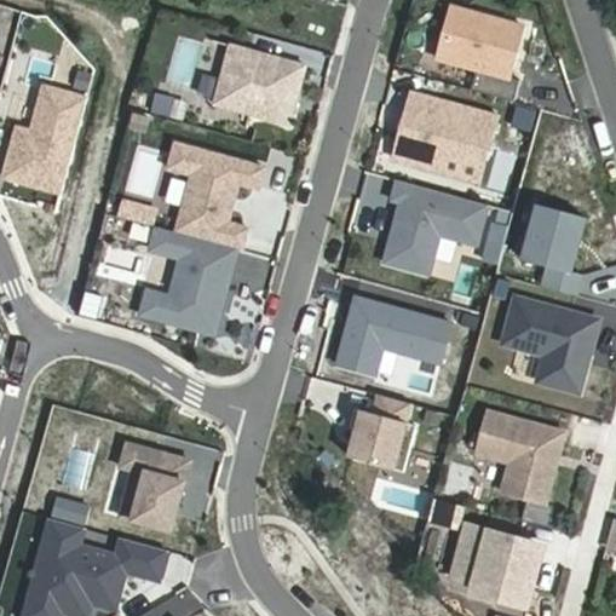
[(520,23),(448,4),(433,56),(473,67),(467,87),(511,98),(517,76),(506,74),(520,23)]
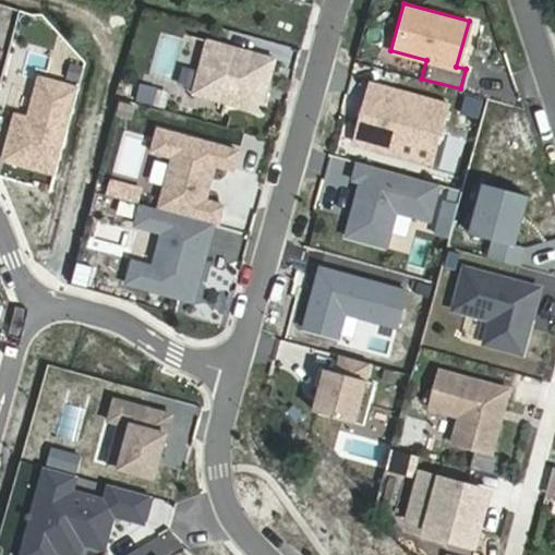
[(273,56),(205,37),(190,89),(257,109),(264,89),(260,88),(263,75),(267,76),(273,56)]
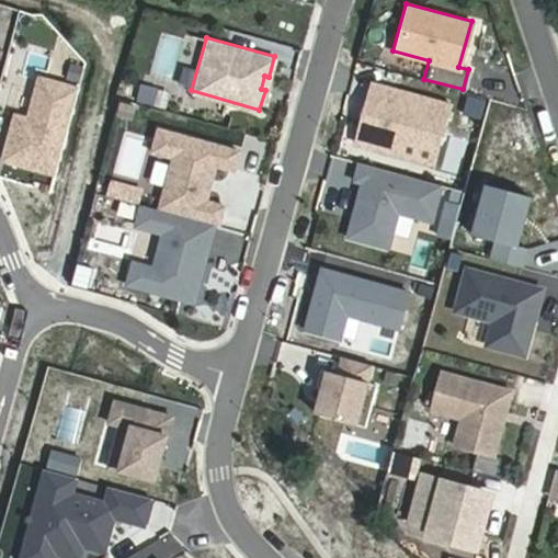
[(9,160),(50,171),(75,84),(35,73),(24,114),(11,111),(8,125),(18,127),(9,160)]
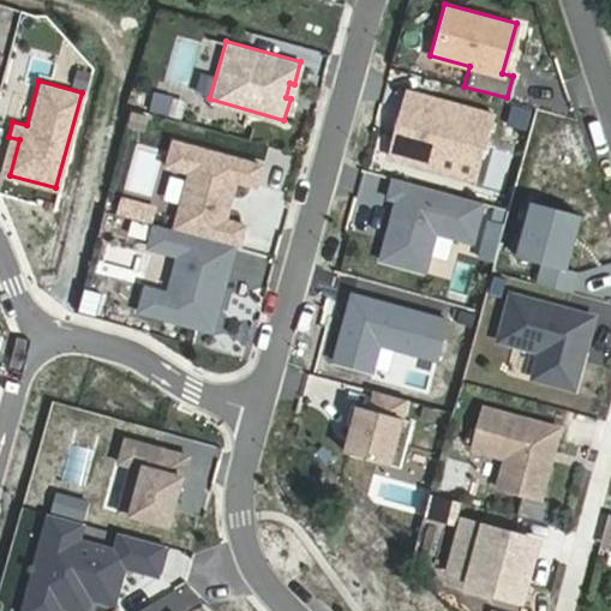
[(490,112),(405,89),(387,154),(433,166),(438,147),(478,157),(490,112)]
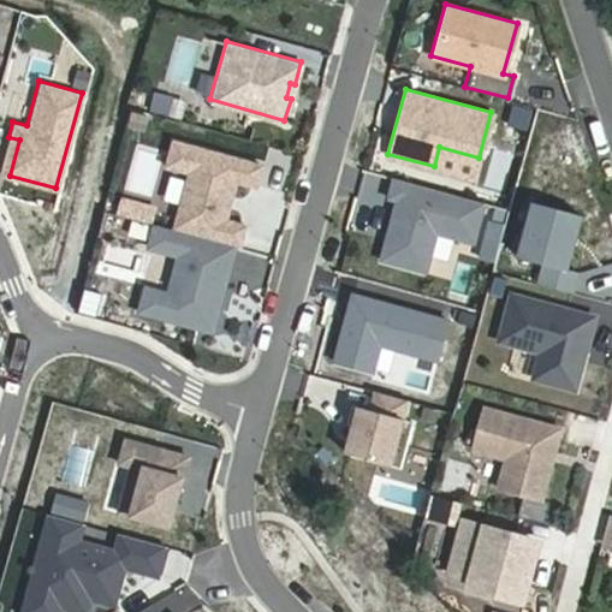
[(19,140),(9,137),(0,167),(0,172),(10,176),(19,140)]
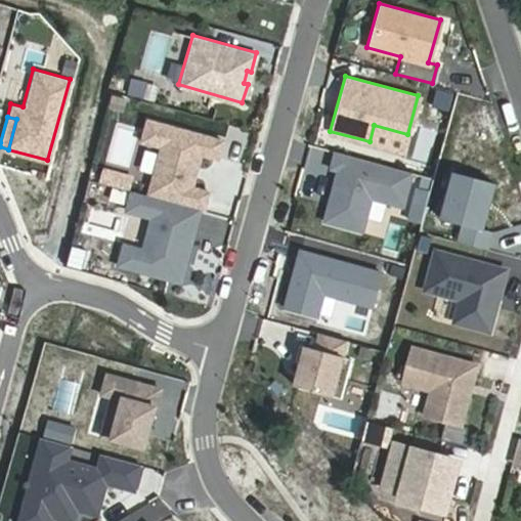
[(222,139),(146,119),(140,140),(160,145),(146,193),(198,208),(203,209),(208,190),(190,186),(201,154),(217,158),(222,139)]
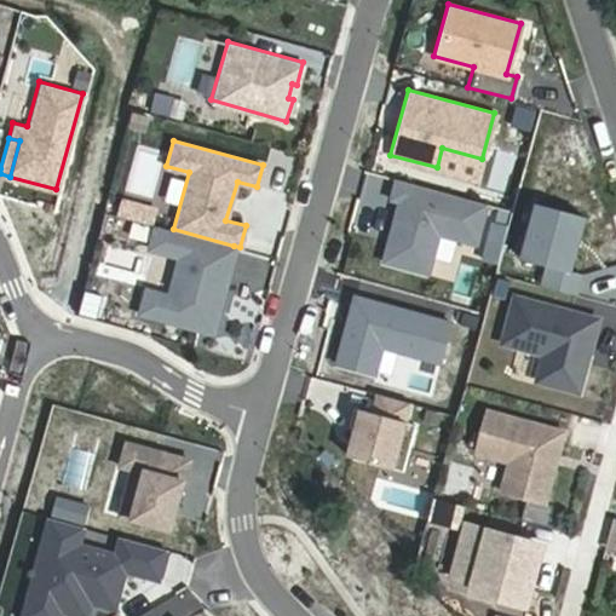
[(482,159),(442,148),(437,167),(477,178),(482,159)]
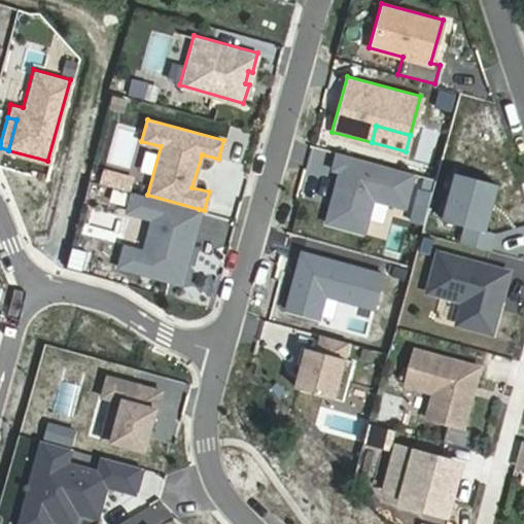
[(413,172),(336,150),(330,168),(342,171),(339,183),(335,182),(324,220),(362,231),(372,198),(404,206),(413,172)]
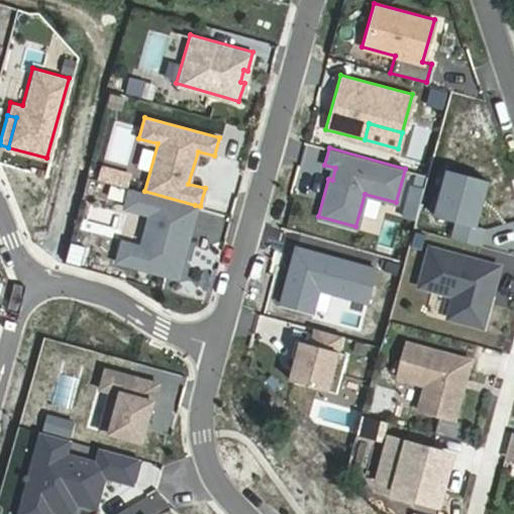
[(486,179),(446,169),(434,214),(454,220),(450,236),(478,243),(483,226),(474,224),(486,179)]
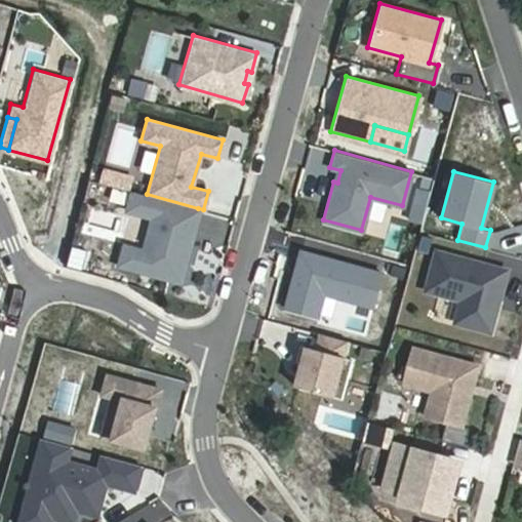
[(130,190),(125,209),(151,216),(142,250),(122,245),(117,264),(178,280),(198,208),(147,194),(130,190)]
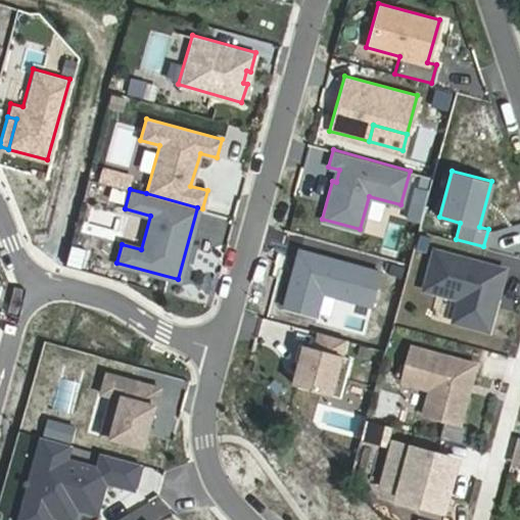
[(433,248),(423,287),(458,296),(452,319),(485,328),(492,304),(487,303),(490,294),(494,295),(503,268),(433,248)]
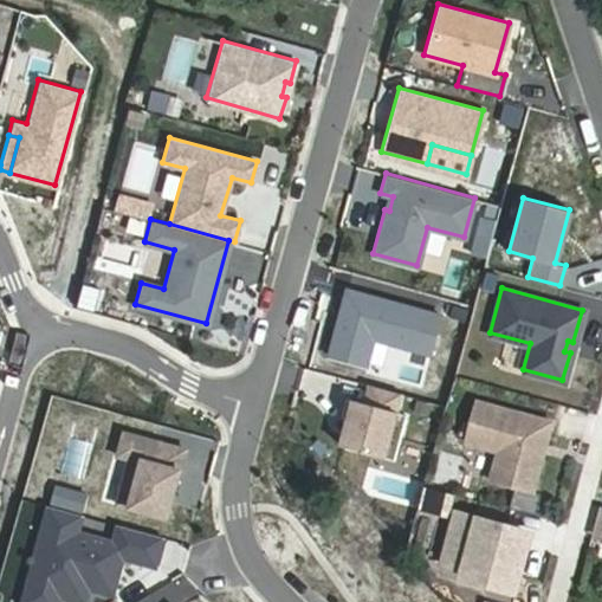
[(342,296),(327,354),(363,363),(371,336),(427,351),(438,312),(349,289),(347,297),(342,296)]
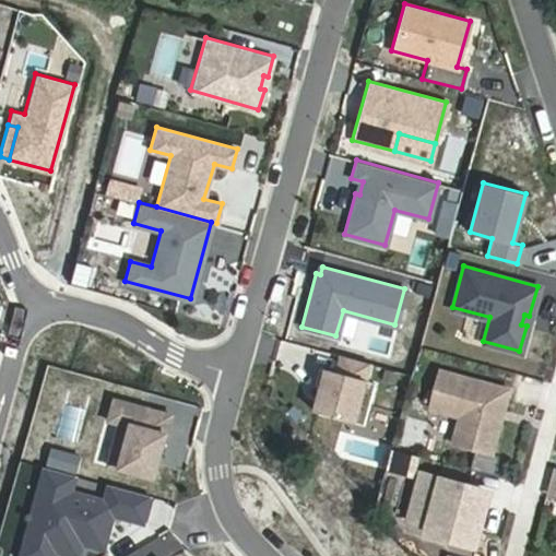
[(368,362),(340,354),(335,370),(318,366),(314,383),(320,386),(312,410),(362,423),(374,381),(364,378),(368,362)]
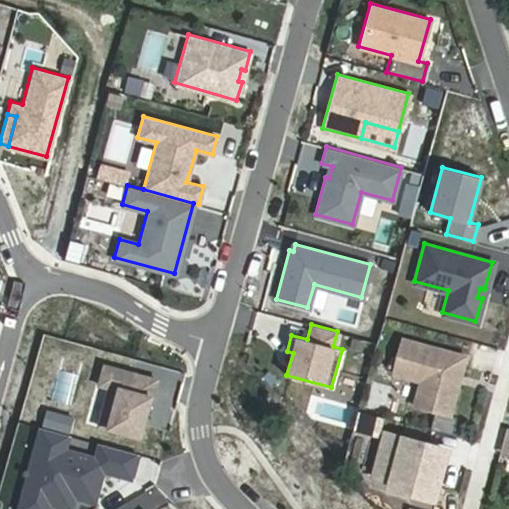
[(464,355),(401,337),(391,372),(419,379),(412,404),(448,414),(464,355)]
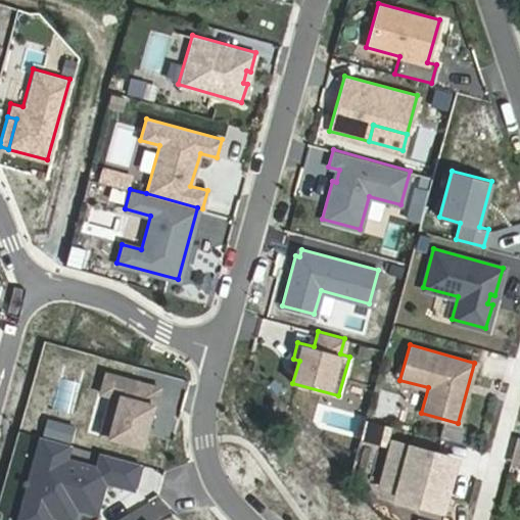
[(158,386),(105,372),(99,391),(110,394),(99,433),(142,445),(158,386)]
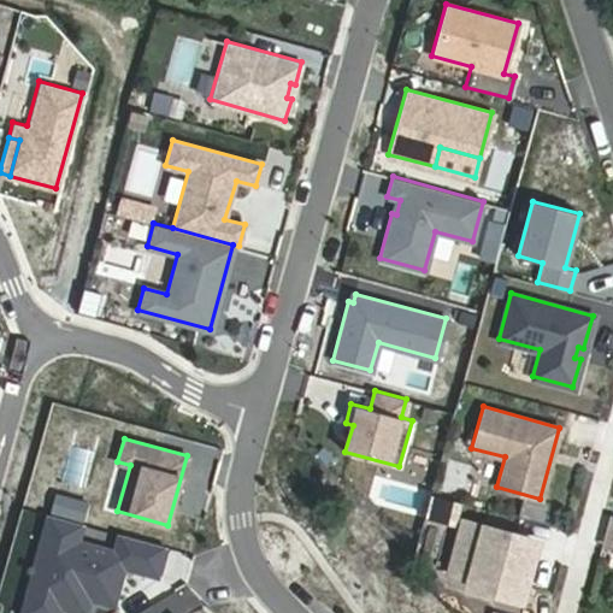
[(164,544),(118,532),(113,549),(76,540),(81,522),(48,513),(19,612),(56,612),(58,605),(83,612),(88,597),(112,603),(122,566),(155,575),(164,544)]
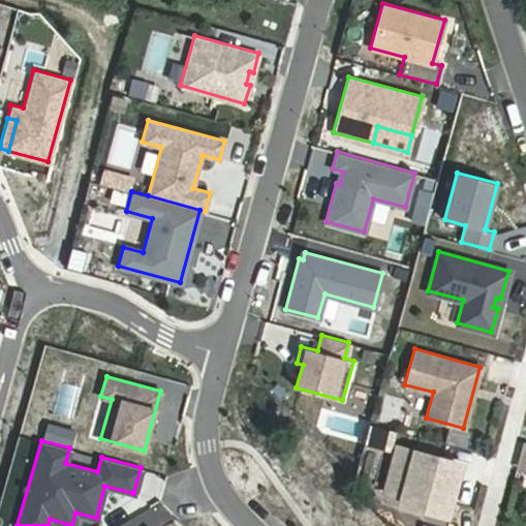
[(455,461),(396,445),(383,491),(403,496),(429,503),(428,509),(447,515),(459,473),(453,471),(455,461)]
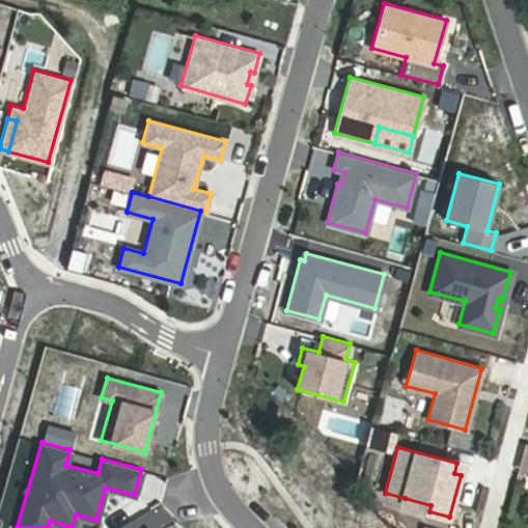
[(464,465),(456,463),(454,473),(461,475),(464,465)]
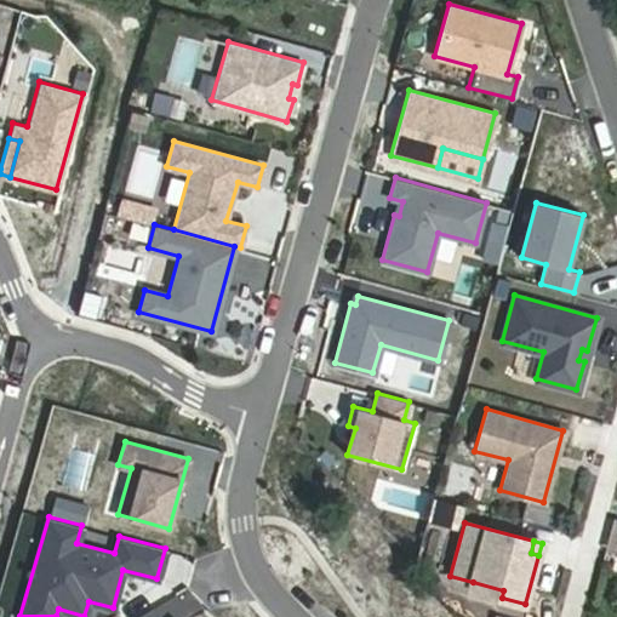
[(503,590),(473,582),(470,589),(502,598),(503,590)]
